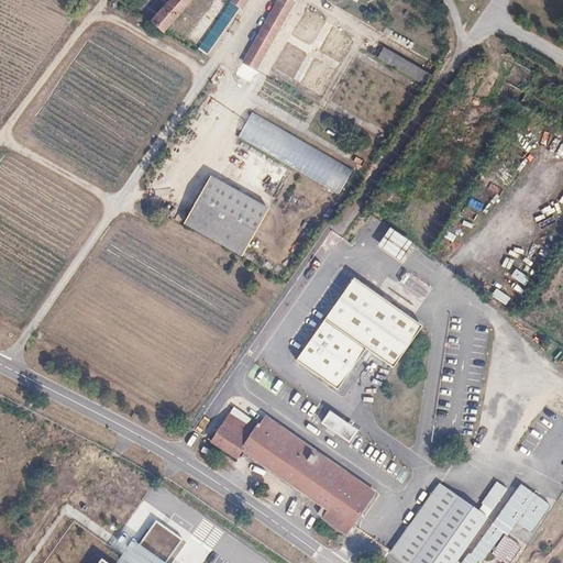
[(172,0),(155,23),(167,33),(192,0),(172,0)]
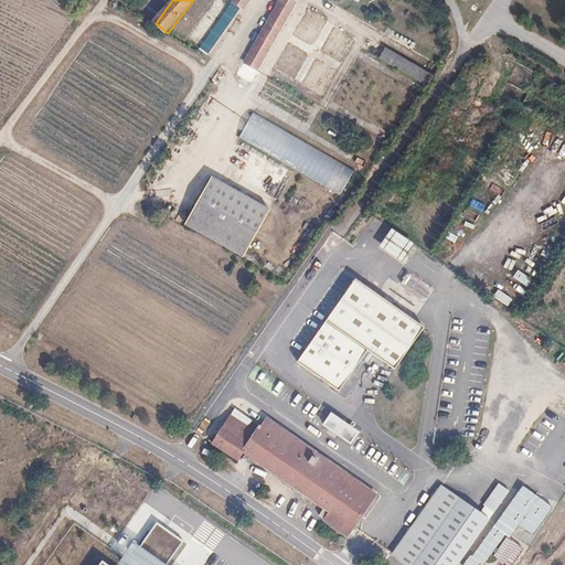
[(253,0),(237,0),(236,2),(245,9),(246,10),(253,0)]
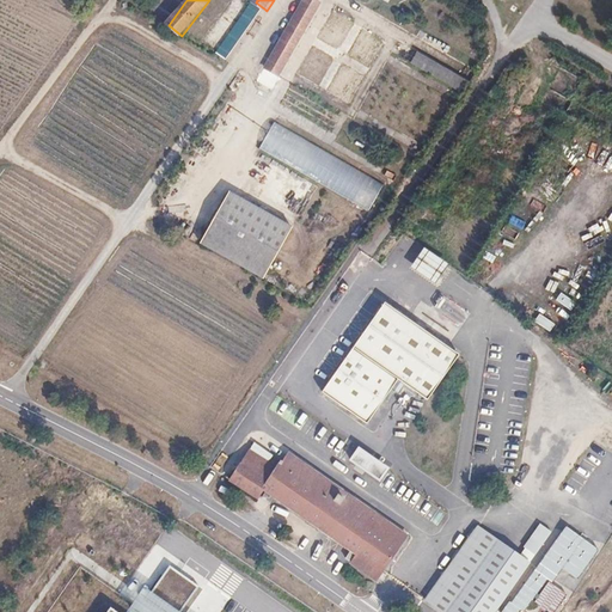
[(319,5),(311,0),(304,0),(257,84),(269,91),(319,5)]
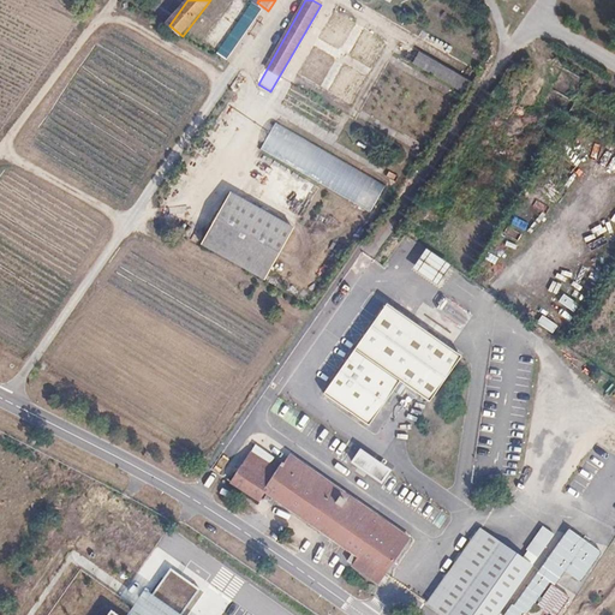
[(267,10),(257,3),(220,53),(230,60),(267,10)]
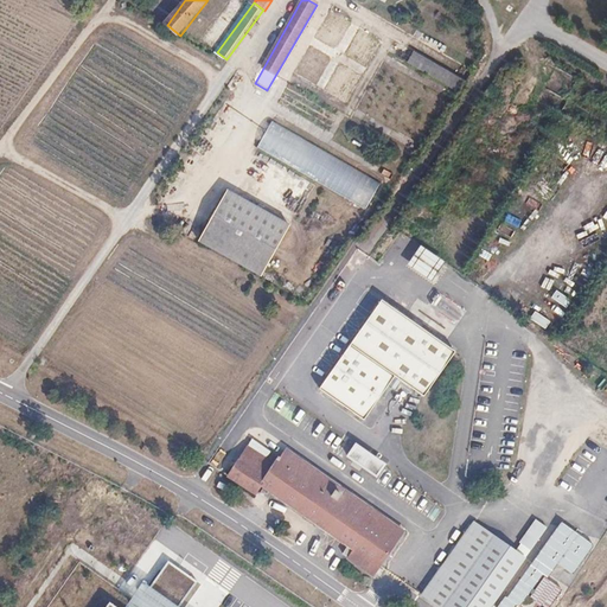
[(255,147),(364,210),(381,183),(270,119),(255,147)]
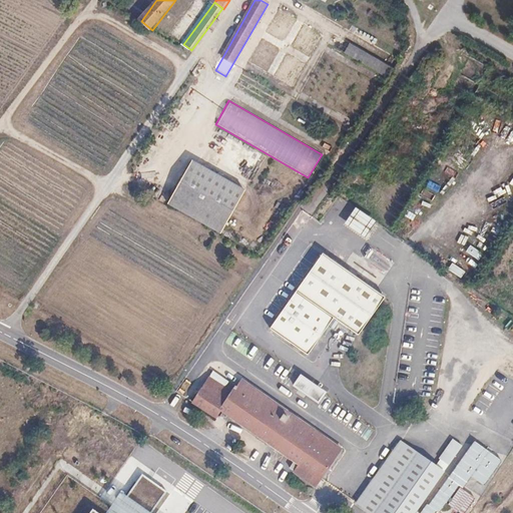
[(244,188),(192,159),(168,203),(220,232),(244,188)]
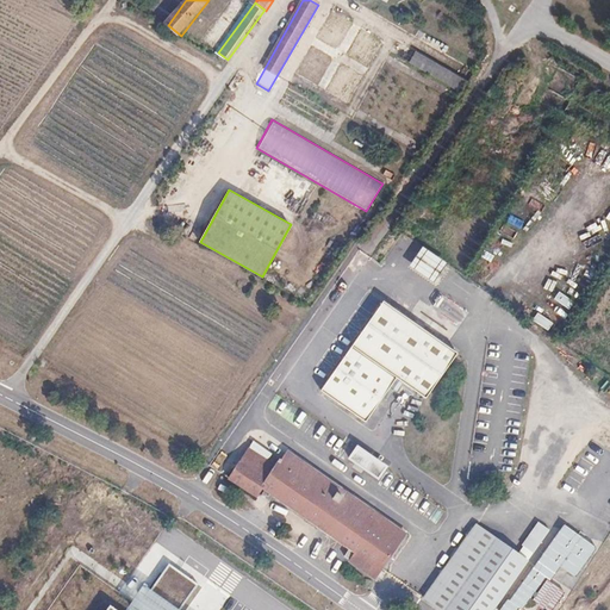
[(408,269),(437,285),(448,263),(417,248),(408,269)]
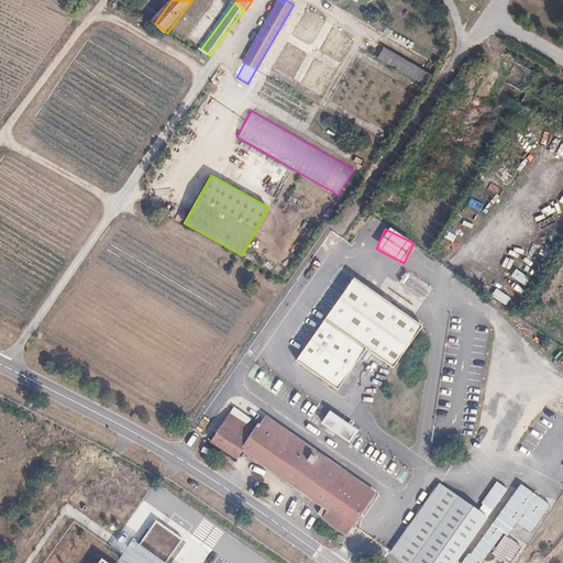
[(422,327),(354,279),(296,361),(338,389),(366,350),(393,368),(422,327)]
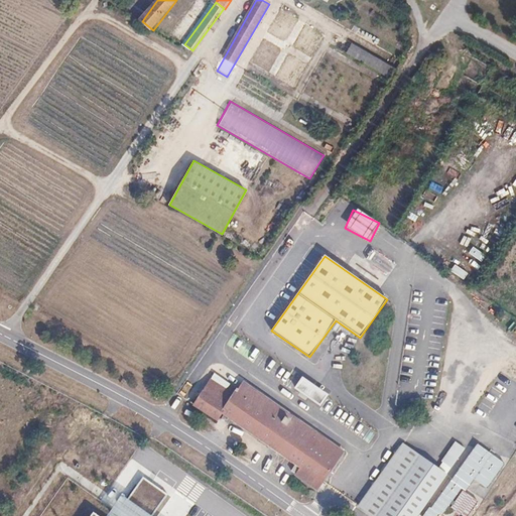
[(314,364),(321,355),(315,350),(308,359),(314,364)]
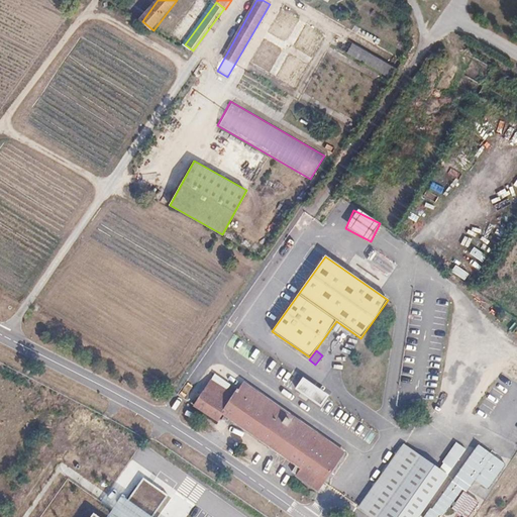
[(219,420),(223,414),(299,469),(294,475),(317,492),(345,452),(245,383),(239,391),(217,376),(196,405),(219,420)]
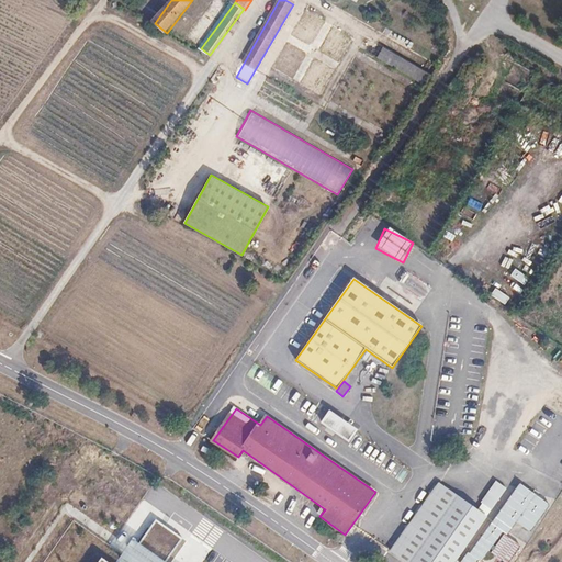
[(357,430),(328,409),(318,423),(348,444),(357,430)]
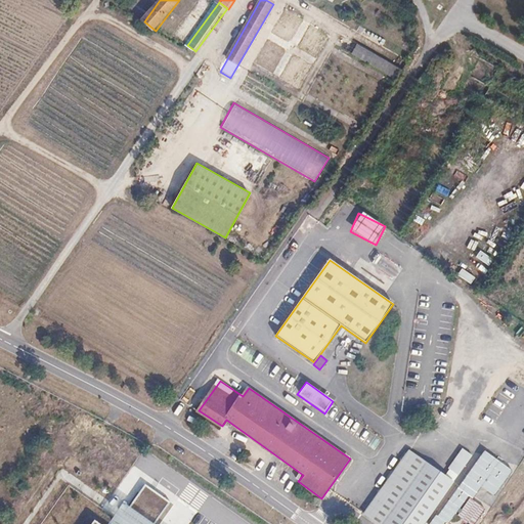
[(455,483),(408,448),(361,513),(377,523),(433,523),(428,520),(455,483)]
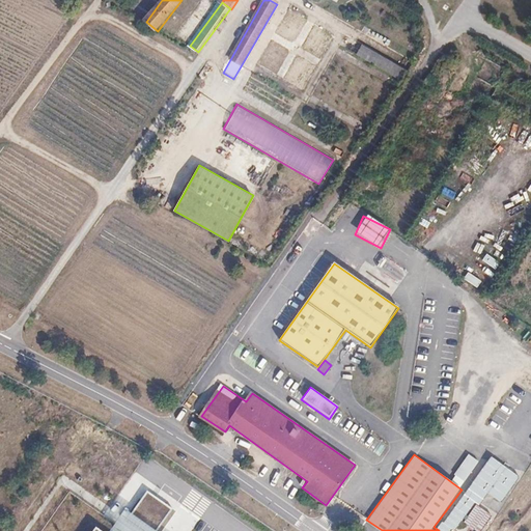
[(370,510),(381,493),(375,490),(365,507),(370,510)]
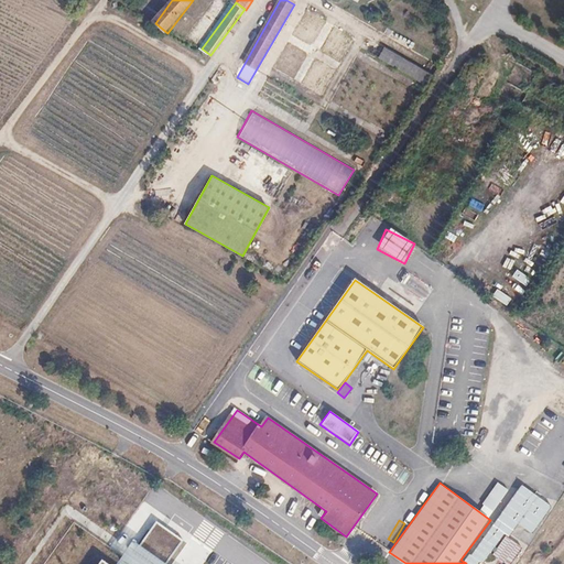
[(164,563),(180,541),(154,523),(136,551),(152,563),(164,563)]
